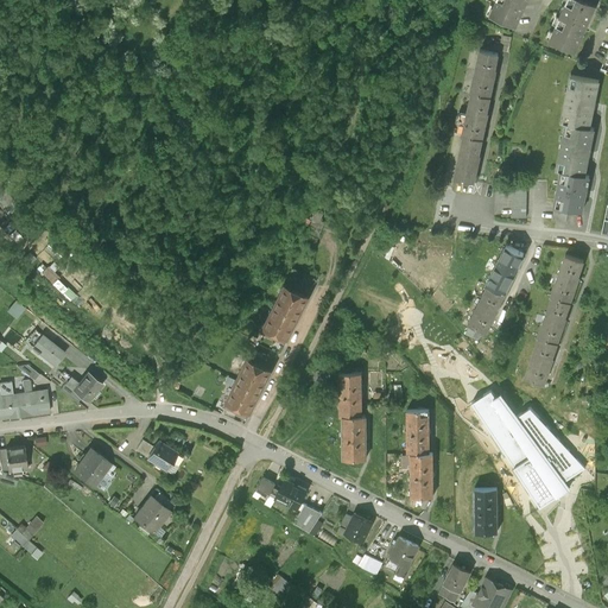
[(527,0),(496,0),(489,17),(517,29),(527,0)]
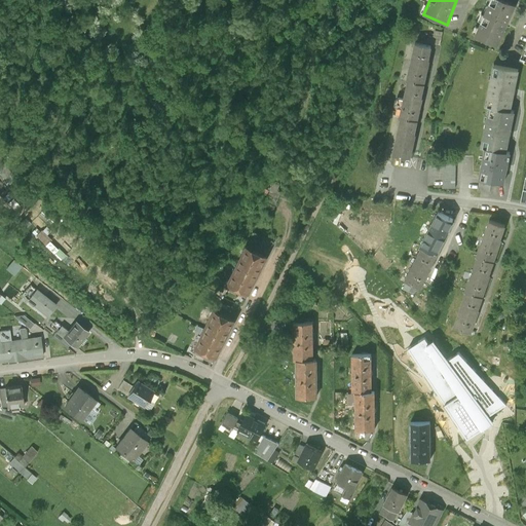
[(517,6),(502,0),(491,0),(476,37),(498,46),(517,6)]
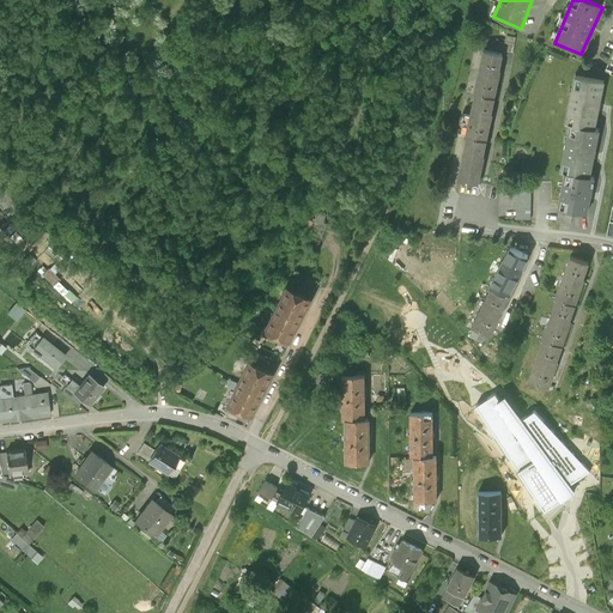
[(472,93),(496,99),(502,68),(501,68),(503,56),(479,50),(469,93),(472,93)]
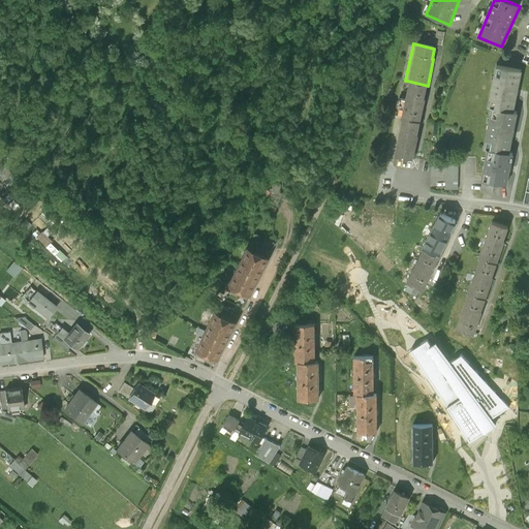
[(487,106),(491,107),(512,112),(521,74),(495,69),(487,106)]
